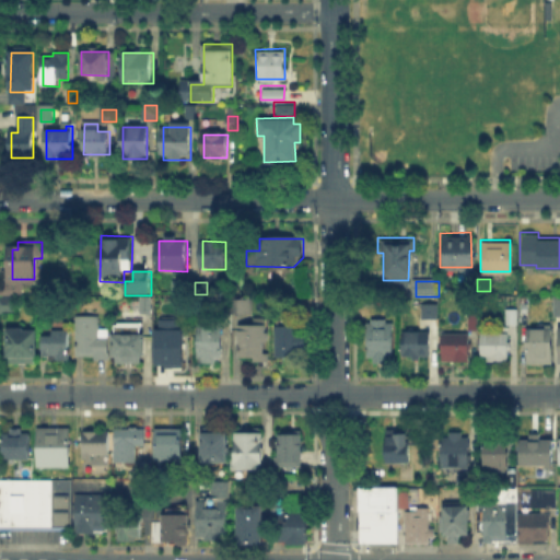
[(0,295),(0,286),(24,286),(24,295),(0,295)]
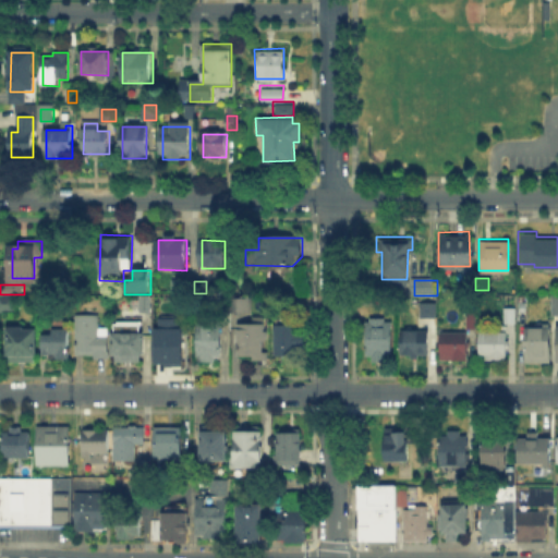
[(140,296),(140,314),(153,314),(153,296),(140,296)]
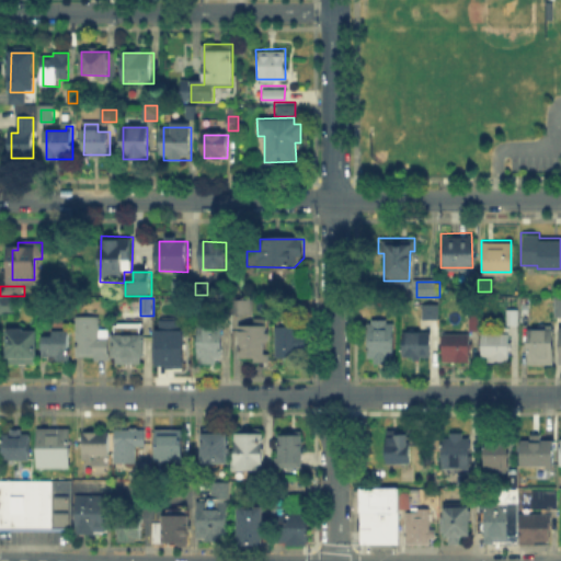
[(236,313),(236,299),(252,299),(252,315),(236,313)]
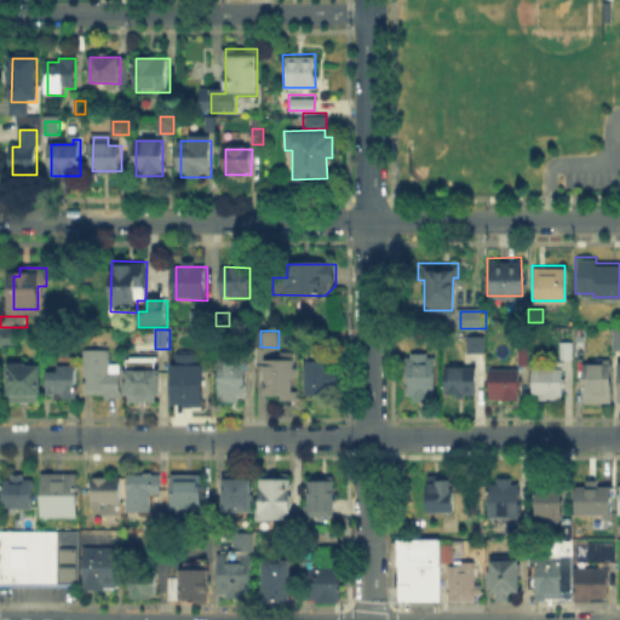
[(0,349),(0,332),(18,332),(18,349),(0,349)]
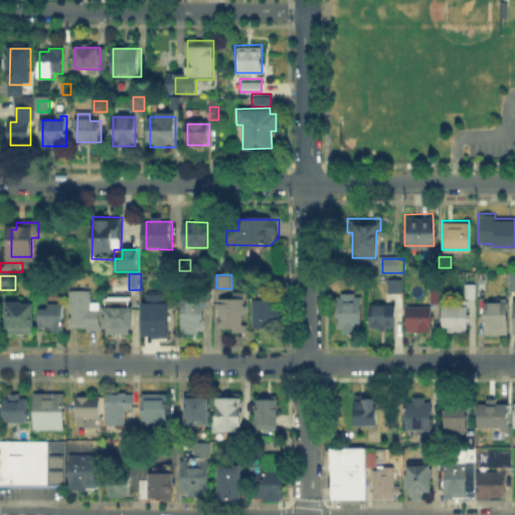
[(403,282),(403,294),(391,294),(391,281),(403,282)]
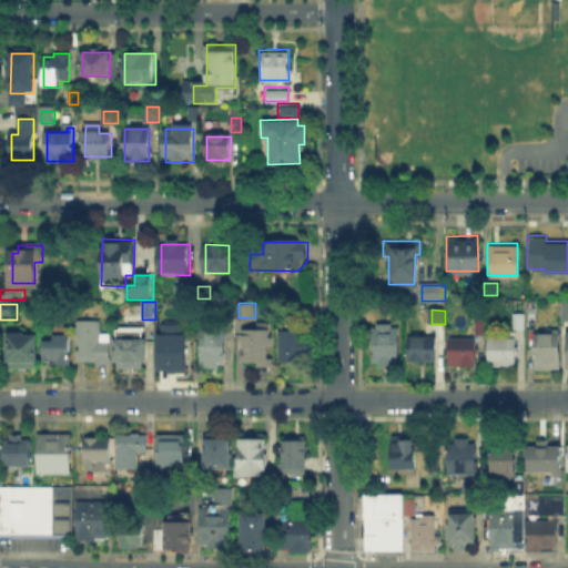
[(524,313),(524,326),(515,326),(515,313),(524,313)]
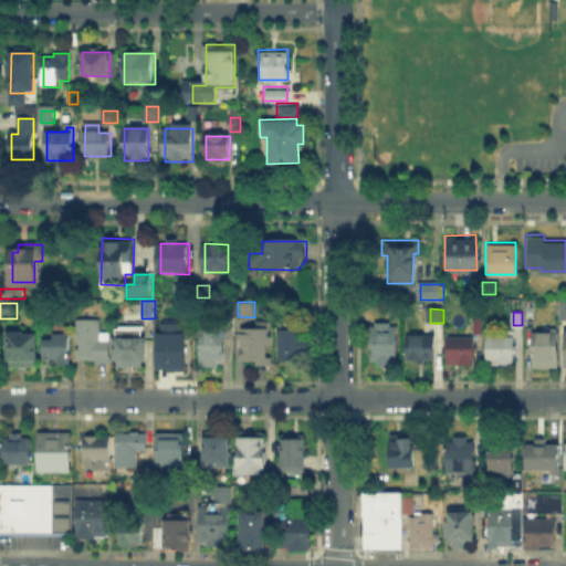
[(475,332),(475,318),(488,320),(488,332),(475,332)]
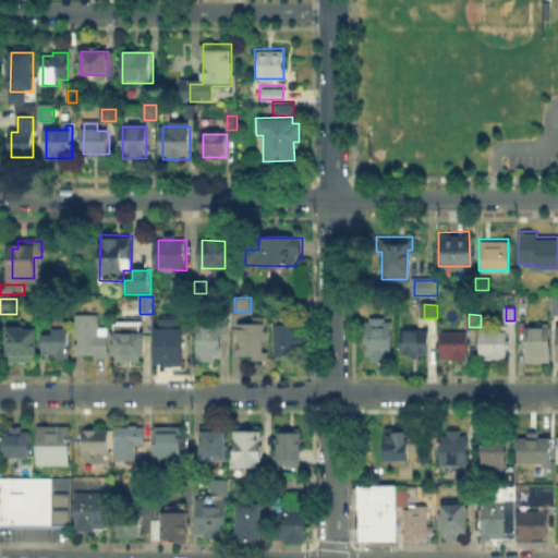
[(98,318),(98,331),(108,331),(108,358),(92,358),(92,353),(79,353),(79,318),(98,318)]
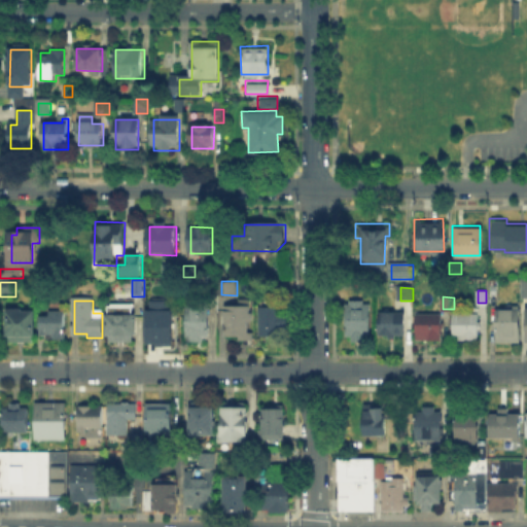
[(227,309),(240,310),(240,302),(252,302),(252,340),(227,340),(227,309)]
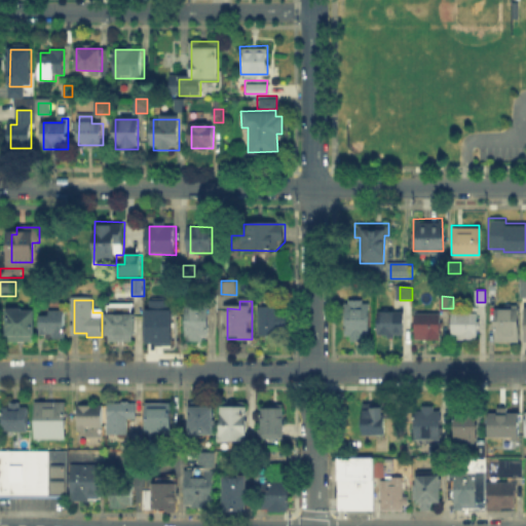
[(370,303),(370,340),(346,340),(346,302),(370,303)]
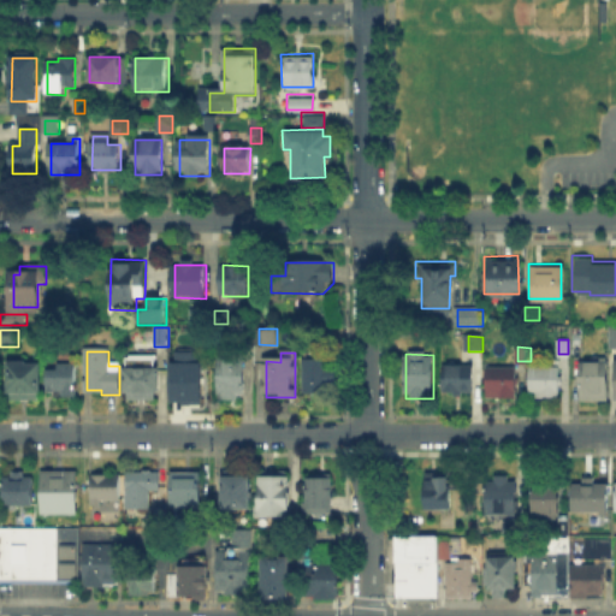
[(246,356),(246,394),(236,403),(219,403),(219,356),(246,356)]
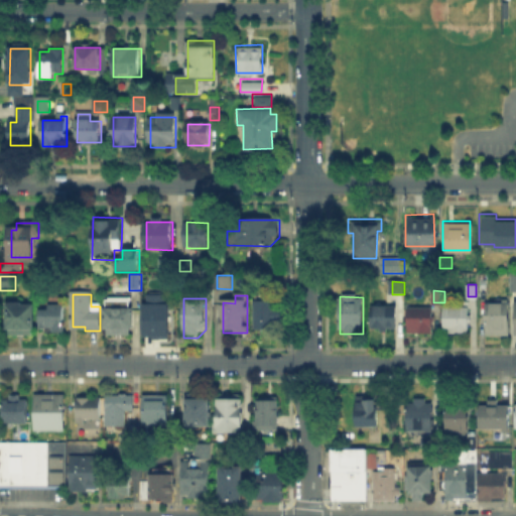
[(281,303),(281,323),(271,323),(271,330),(255,330),(255,303),(281,303)]
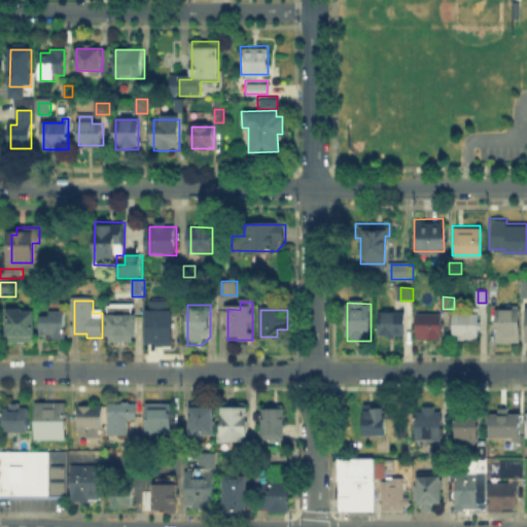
[(521,310),(521,344),(498,344),(498,310),(521,310)]
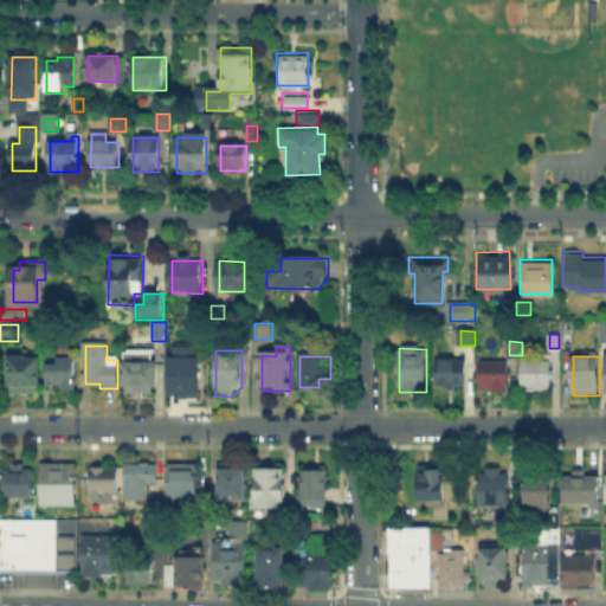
[(10,359),(42,360),(42,395),(10,395),(10,359)]
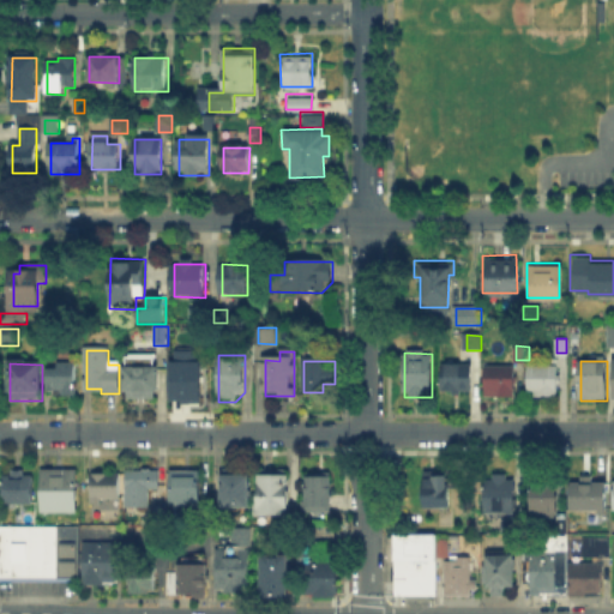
[(175,398),(175,366),(199,366),(199,398),(175,398)]
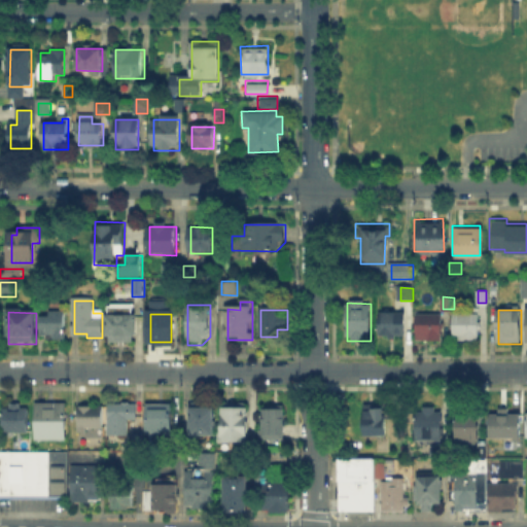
[(381,315),(405,315),(405,337),(381,337),(381,315)]
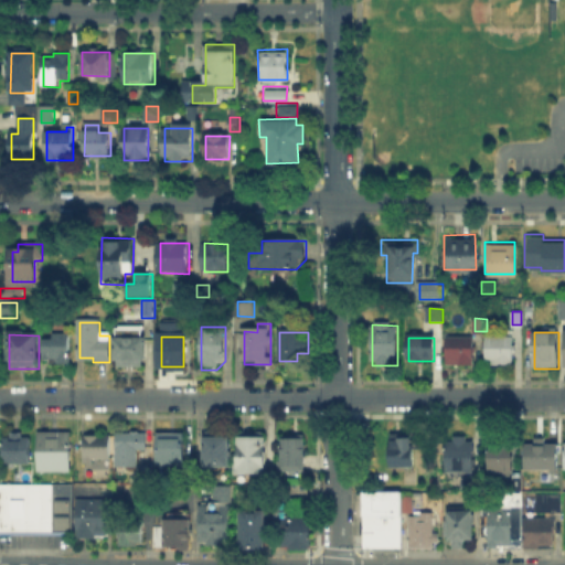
[(449,338),(475,338),(475,365),(449,365),(449,338)]
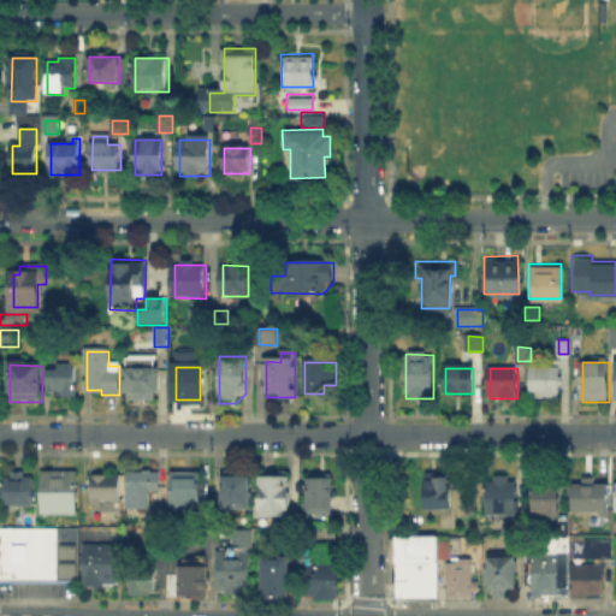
[(533,368),(561,368),(561,398),(533,398),(533,368)]
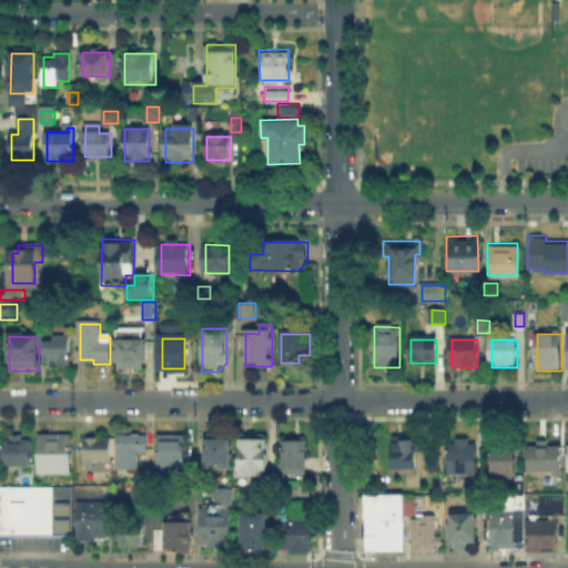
[(48,365),(48,341),(70,341),(70,365),(48,365)]
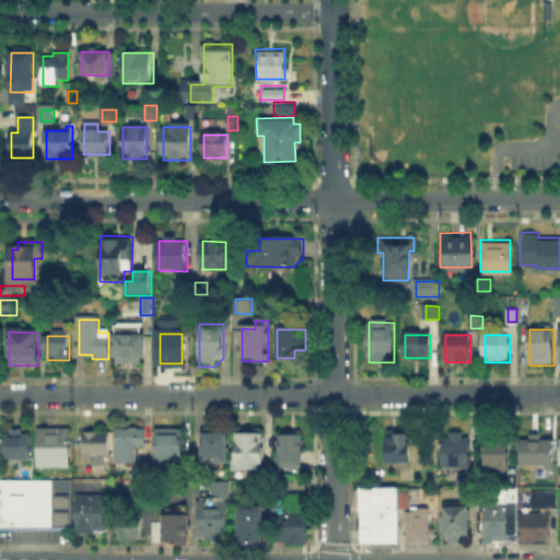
[(117,338),(142,338),(142,365),(117,365),(117,338)]
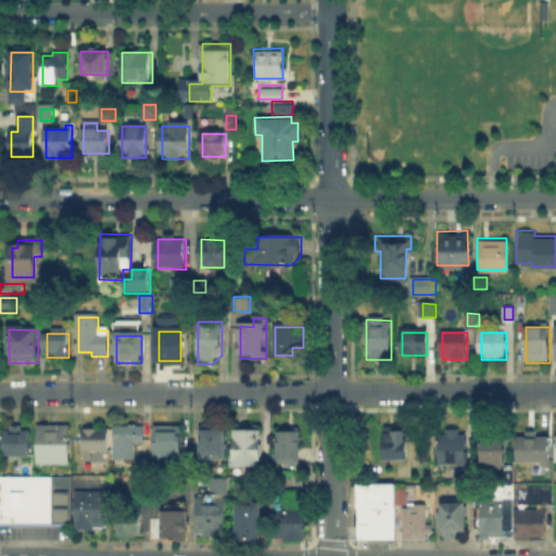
[(204,426),(226,426),(226,457),(204,457),(204,426)]
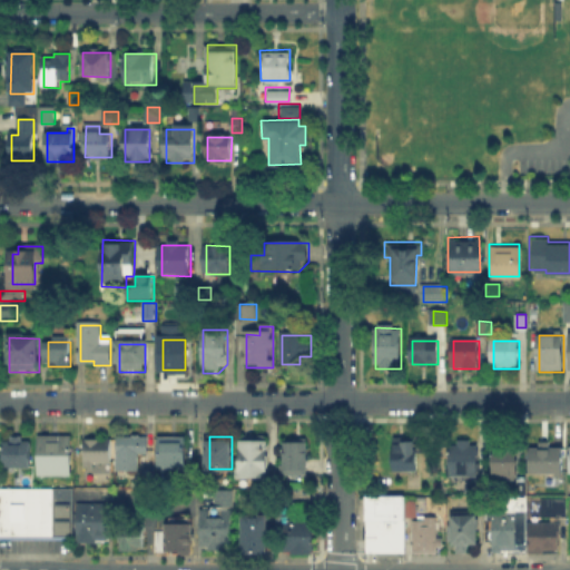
[(41,438),(72,438),(72,478),(41,478),(41,438)]
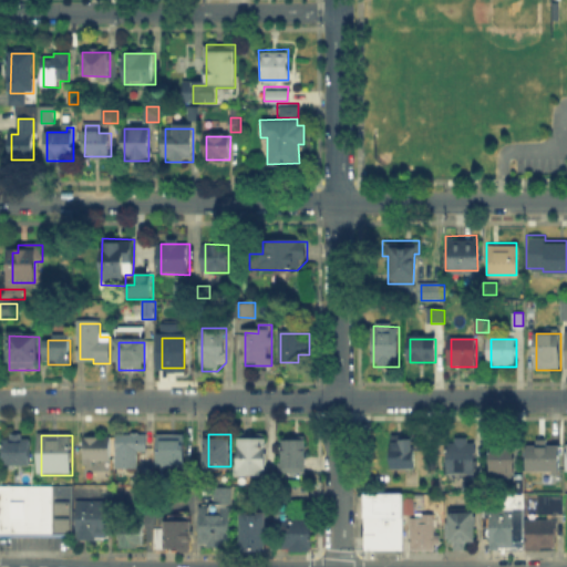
[(188,435),(188,471),(160,470),(160,435),(188,435)]
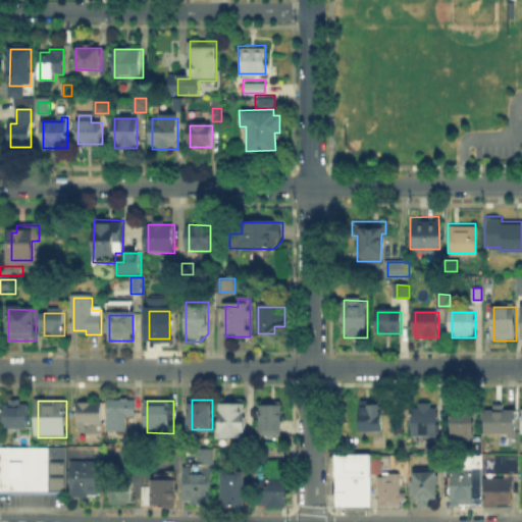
[(138,402),(137,419),(126,419),(126,430),(109,430),(109,402),(138,402)]
